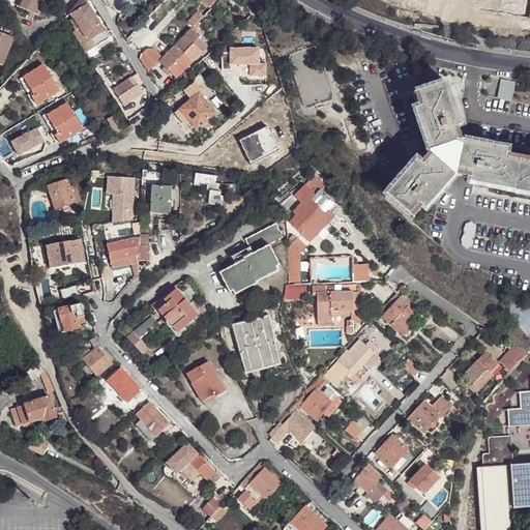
[(38,17),(46,0),(24,0),(21,8),(30,12),(36,16),(38,17)]
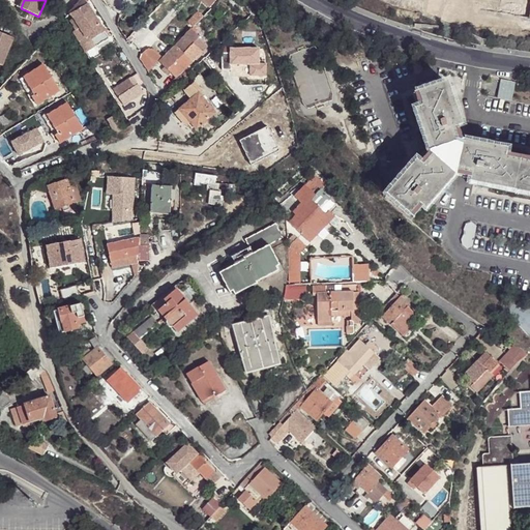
[(96,49),(90,38),(104,30),(87,3),(91,0),(90,0),(84,0),(69,16),(75,19),(81,29),(78,31),(77,29),(72,31),(81,45),(87,54),(96,49)]
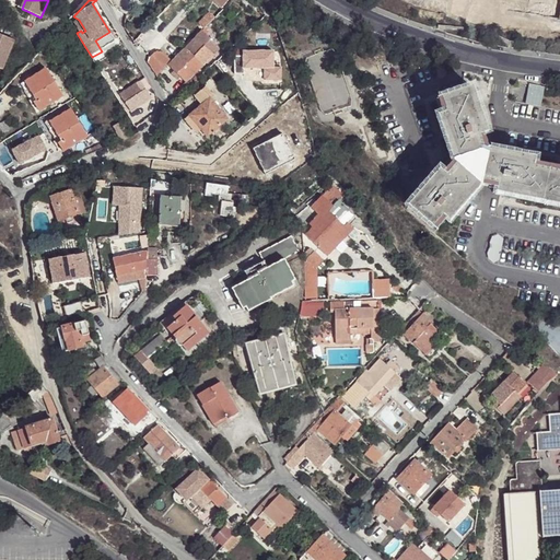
[(220,0),(214,6),(220,11),(230,0),(220,0)]
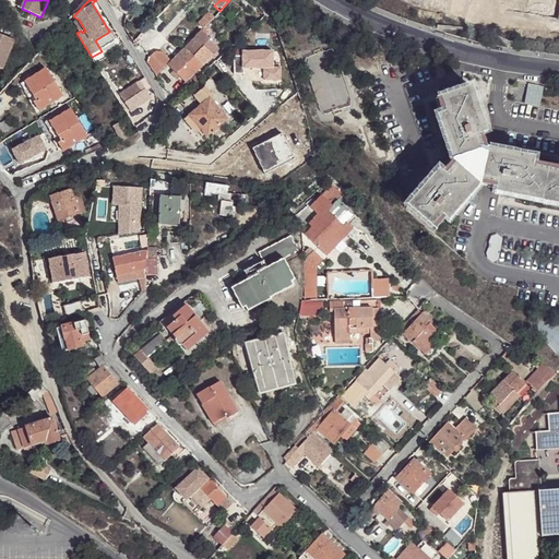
[(516,0),(480,0),(478,7),(509,18),(538,25),(540,6),(516,0)]
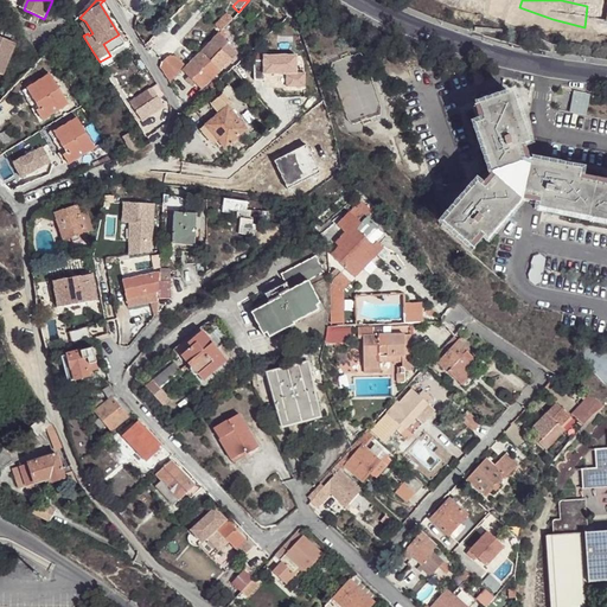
[(222,27),(230,16),(225,12),(216,23),(222,27)]
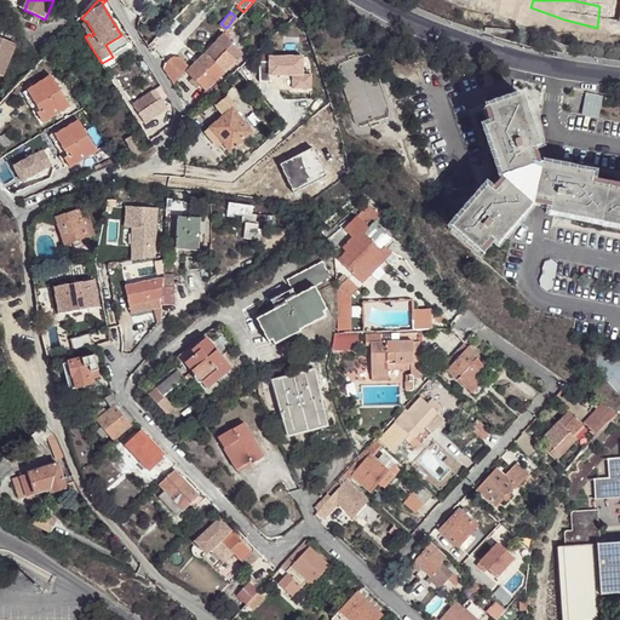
[(105,45),(113,57),(128,47),(121,35),(105,45)]
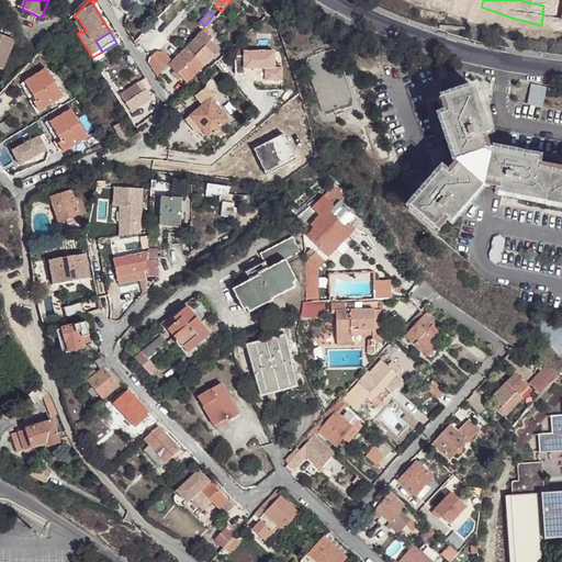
[(0,33),(0,68),(2,69),(14,41),(0,33)]
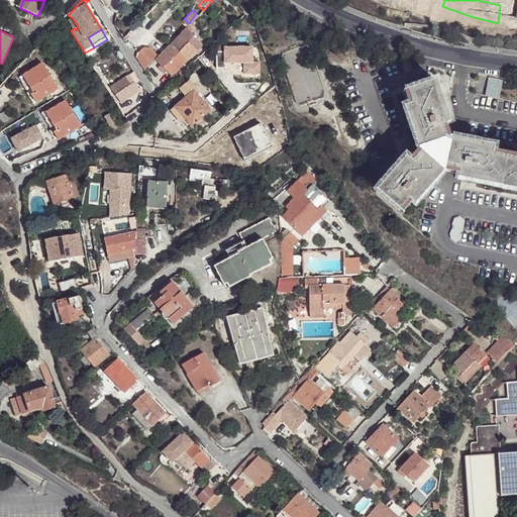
[(172,76),(181,66),(196,50),(189,43),(195,37),(188,30),(157,62),(172,76)]
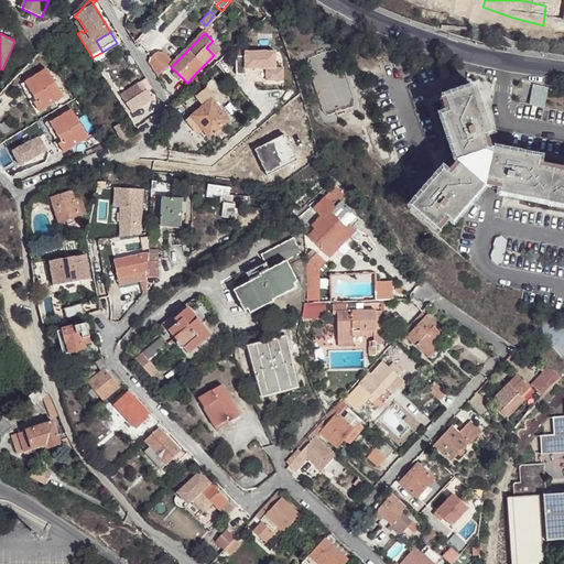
[(213,41),(206,47),(214,55),(221,49),(213,41)]
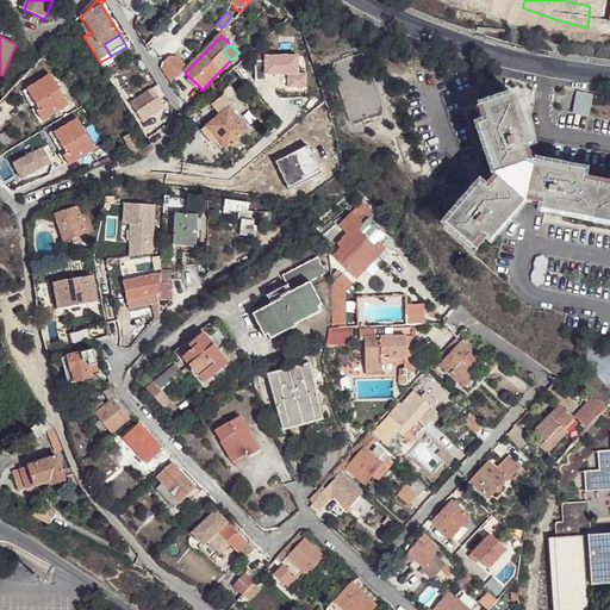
[(162,68),(173,83),(186,67),(178,57),(169,57),(163,62),(162,68)]
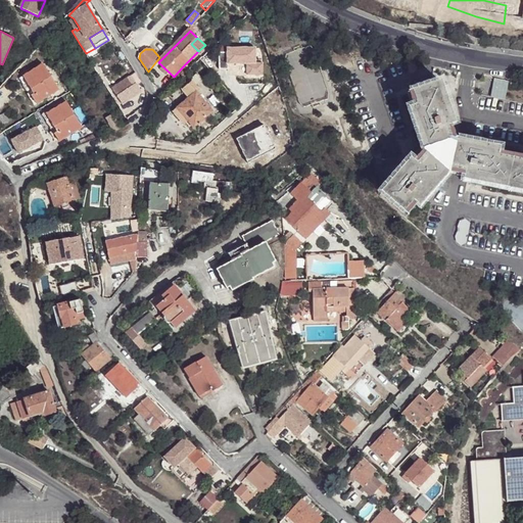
[(44,64),(25,77),(35,94),(33,96),(37,104),(59,91),(44,64)]
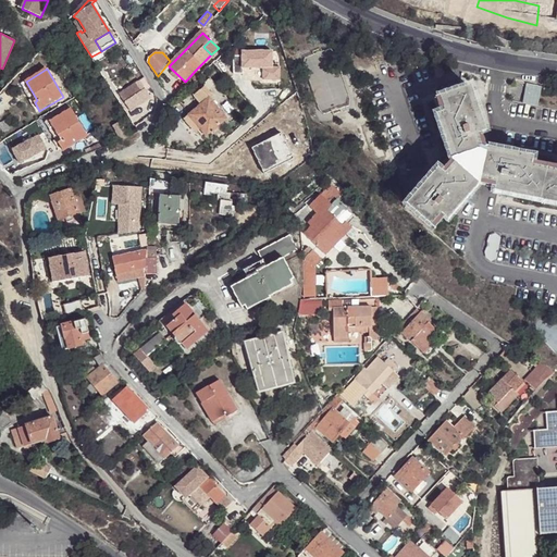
[(185,82),(189,86),(200,75),(195,71),(185,82)]
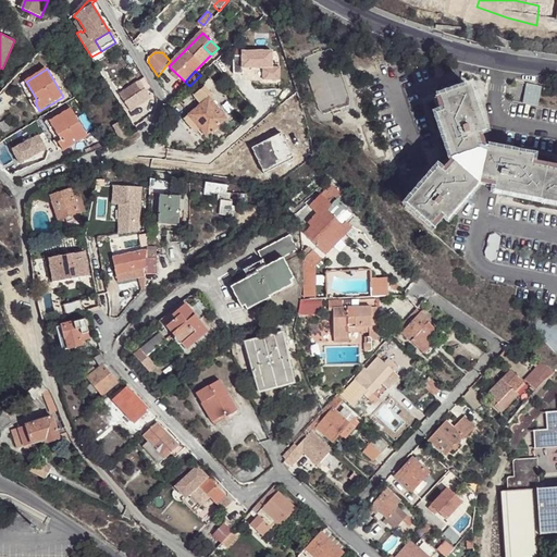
[(212,77),(207,82),(205,84),(207,86),(195,95),(202,104),(211,98),(214,102),(224,94),(212,77)]
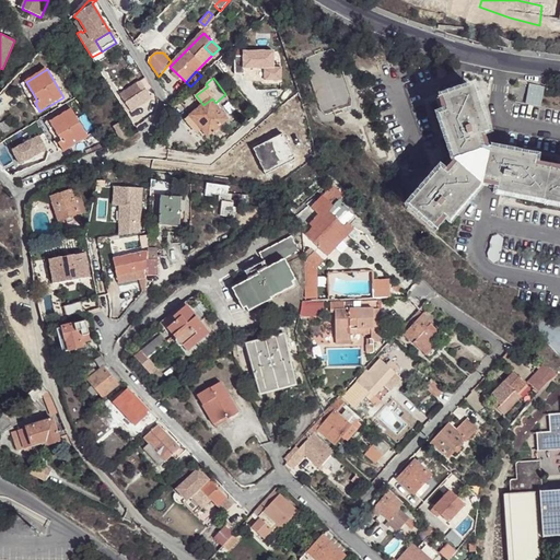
[(37,101),(26,82),(23,84),(35,103),(37,101)]
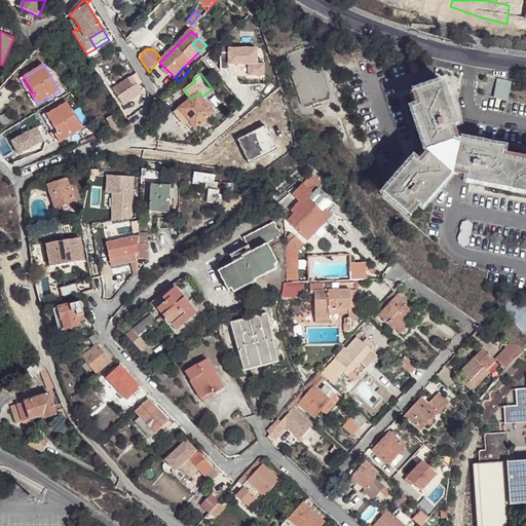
[(127,81),(113,90),(119,99),(134,90),(127,81)]
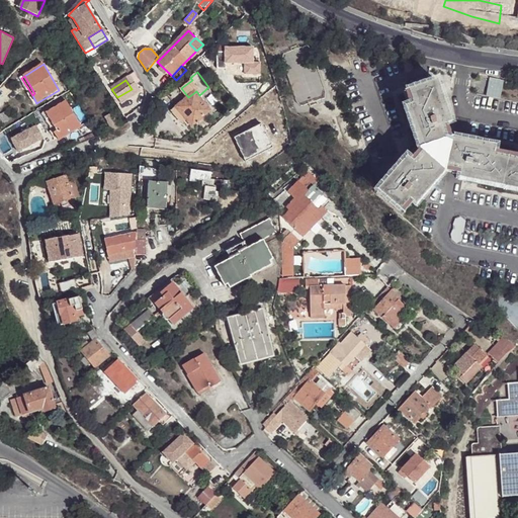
[(405,107),(419,149),(451,138),(446,123),(450,122),(437,81),(404,92),(408,105),(405,107)]
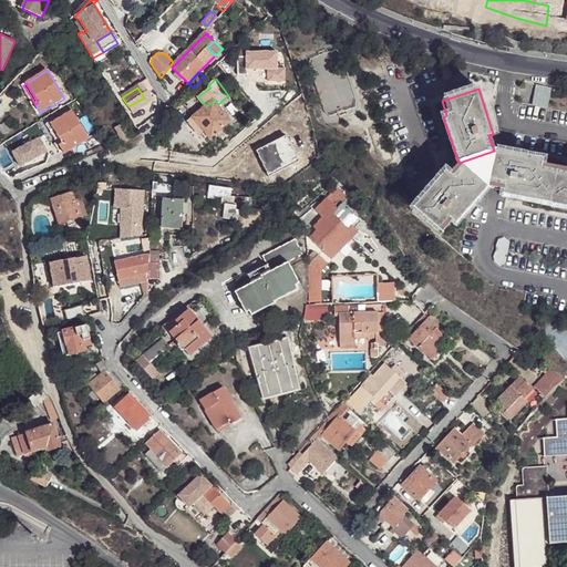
[(218,104),(233,123),(243,114),(228,95),(218,104)]
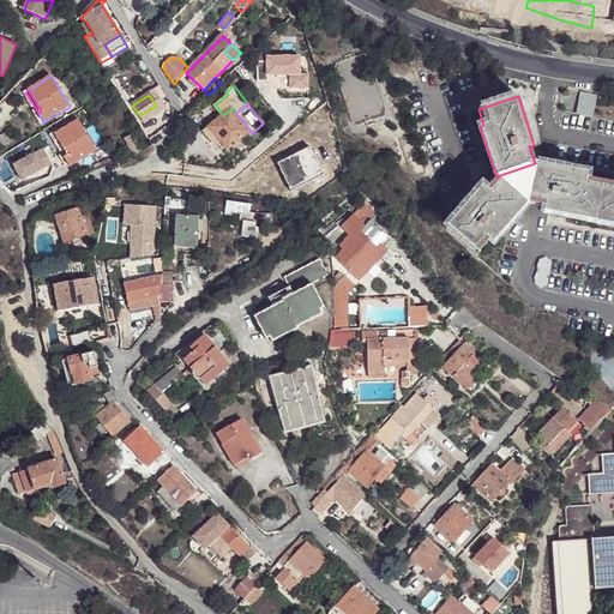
[(209,127),(221,143),(228,152),(252,133),(236,113),(233,108),(223,115),(209,127)]
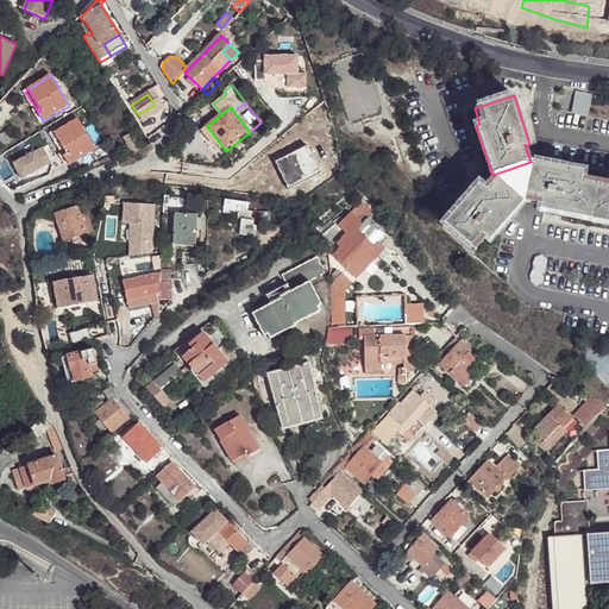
[(79,119),(55,135),(68,154),(64,156),(70,165),(96,149),(79,119)]
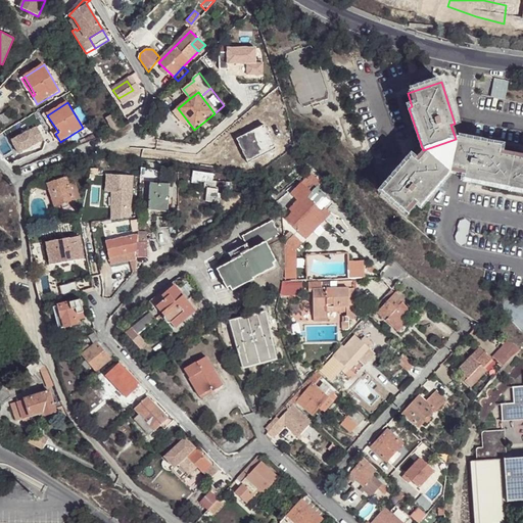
[(175,111),(184,124),(188,122),(178,108),(175,111)]
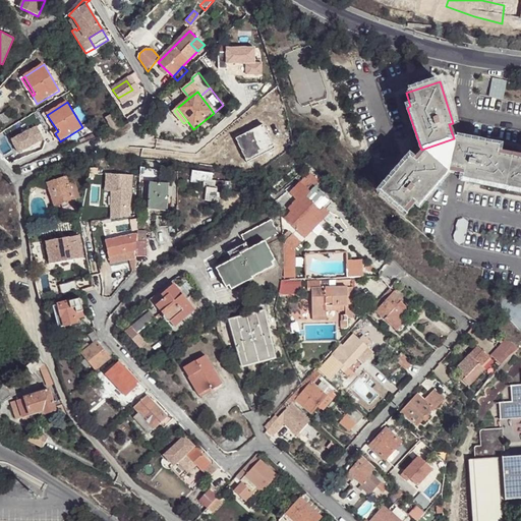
[(58,131),(47,115),(45,116),(55,133),(58,131)]
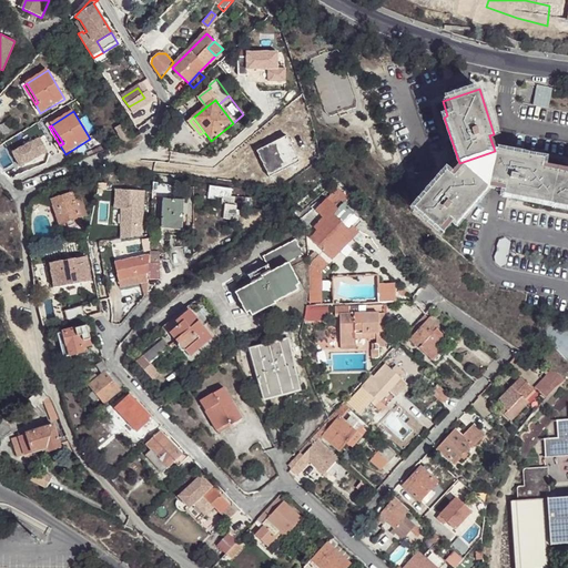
[(123,125),(114,130),(123,145),(132,141),(123,125)]
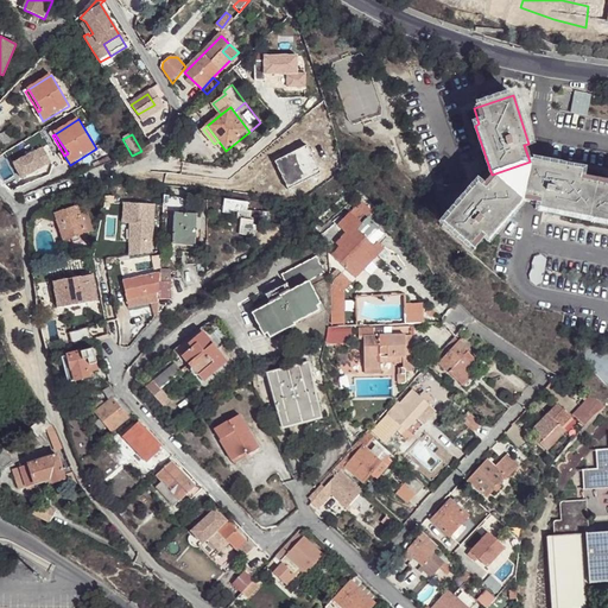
[(38,149),(11,165),(19,178),(46,160),(38,149)]
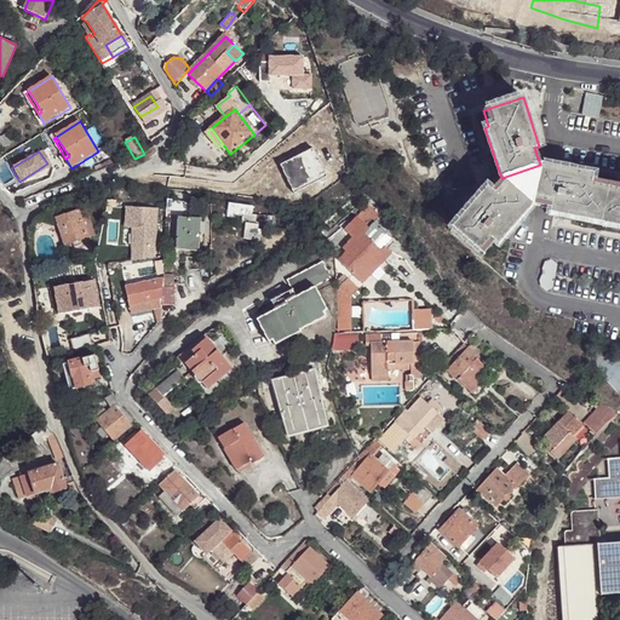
[(600,223),(607,183),(591,181),(592,176),(540,165),(532,206),(549,210),(547,213),(600,223)]
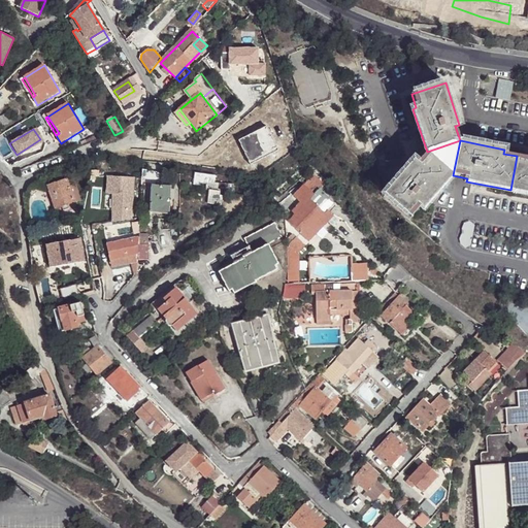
[(453,175),(427,152),(417,163),(414,160),(385,194),(411,217),(421,206),(424,208),(453,175)]
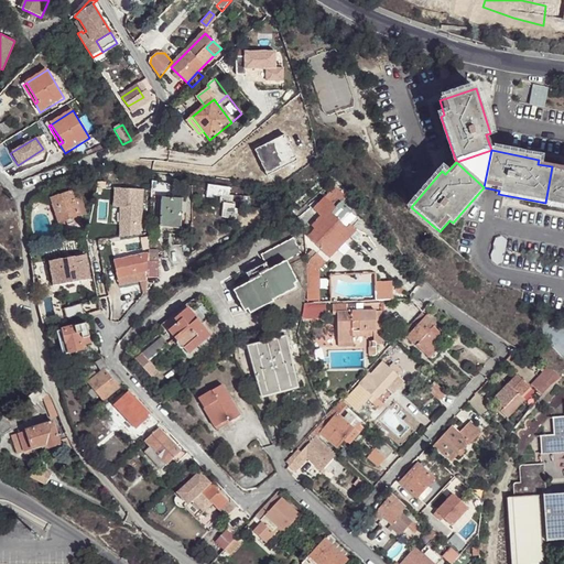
[(563,169),(552,166),(545,203),(563,206),(563,169)]
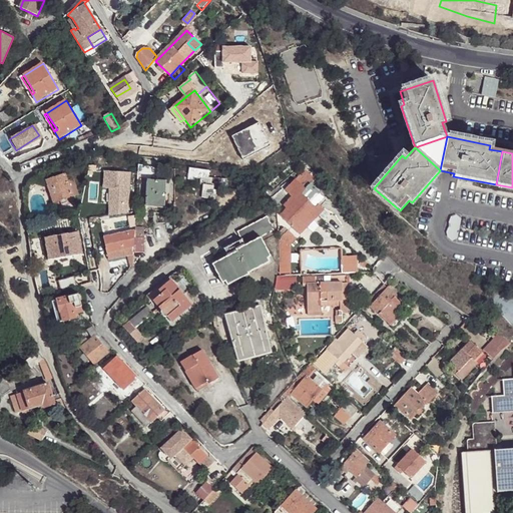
[(320,214),(325,209),(320,204),(326,198),(312,184),(317,178),(307,169),(288,189),(295,196),(287,205),(289,207),(282,215),(300,233),(320,214)]
